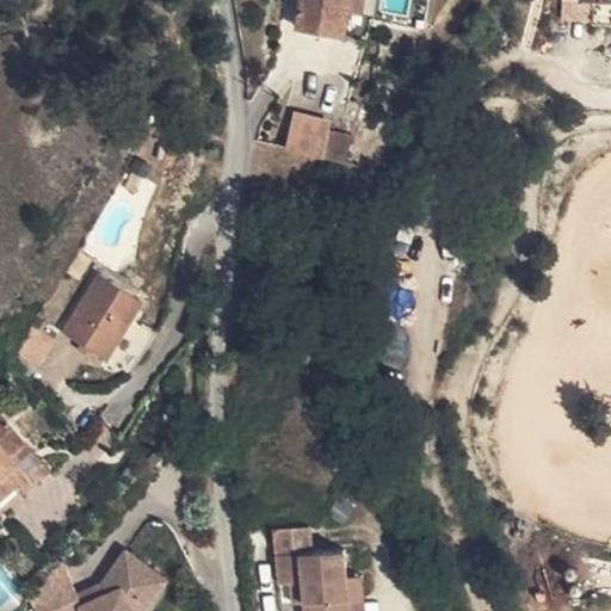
[(300,0),(296,30),(345,35),(349,14),(350,0),(300,0)]
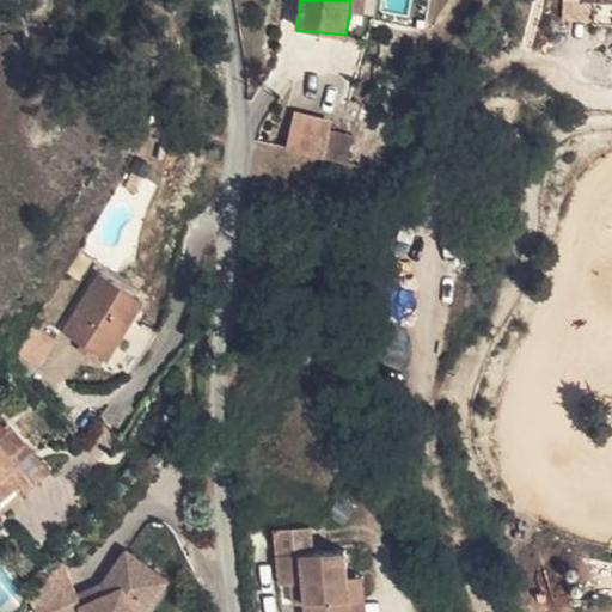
[(350,0),(349,14),(363,16),(365,0),(350,0)]
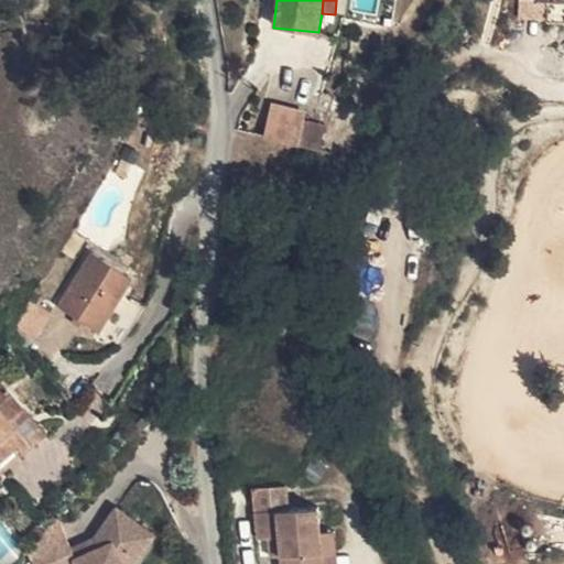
[(563,3),(546,3),(546,23),(563,23),(563,3)]
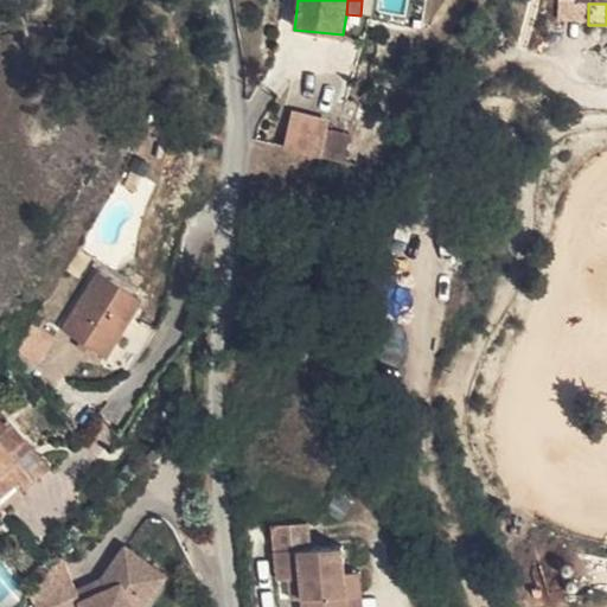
[(414,8),(411,26),(422,29),(425,10),(414,8)]
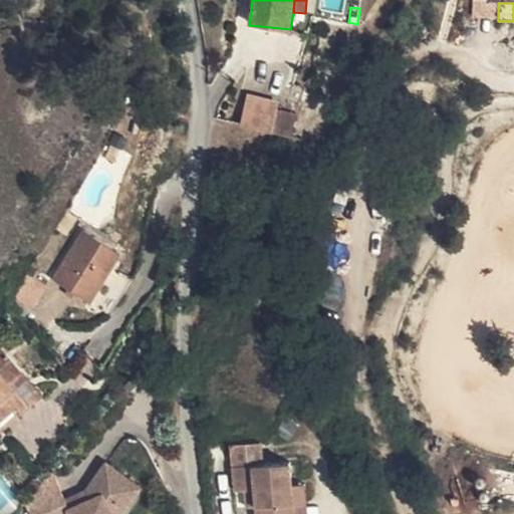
[(246,96),(238,126),(271,133),(277,103),(246,96)]
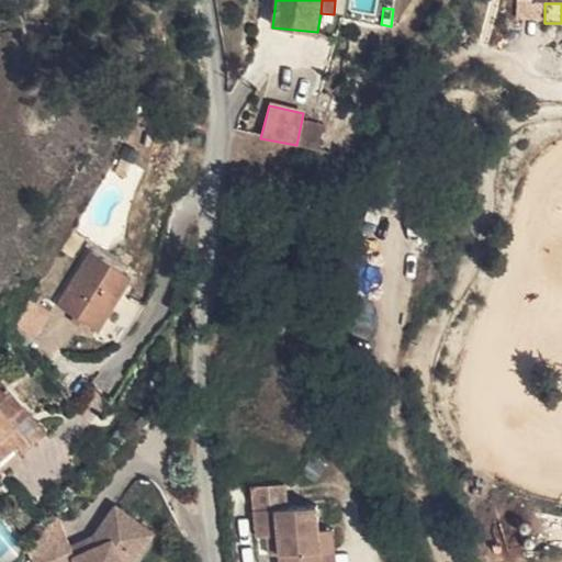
[(130,278),(90,254),(58,308),(98,330),(130,278)]
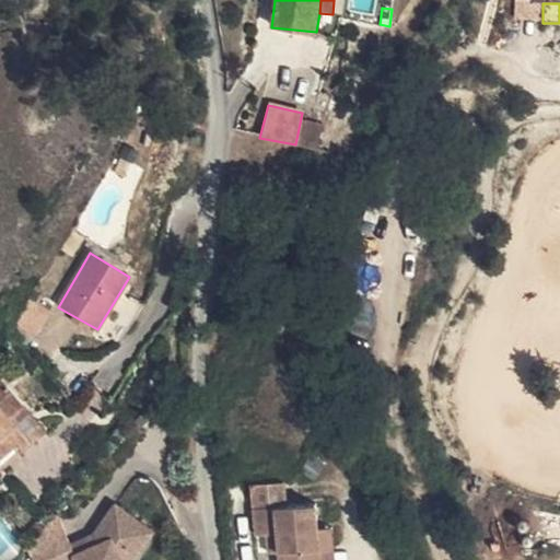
[(34,339),(49,313),(36,304),(39,298),(33,293),(12,327),(34,339)]
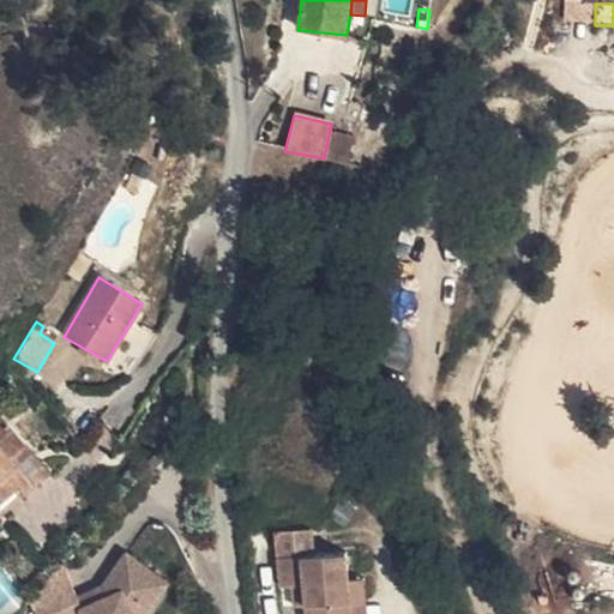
[(0,501),(44,464),(0,413),(0,501)]
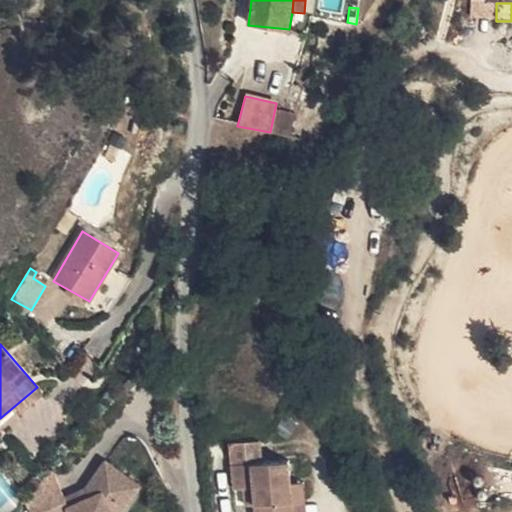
[(42,393),(37,387),(0,418),(0,427),(1,428),(42,393)]
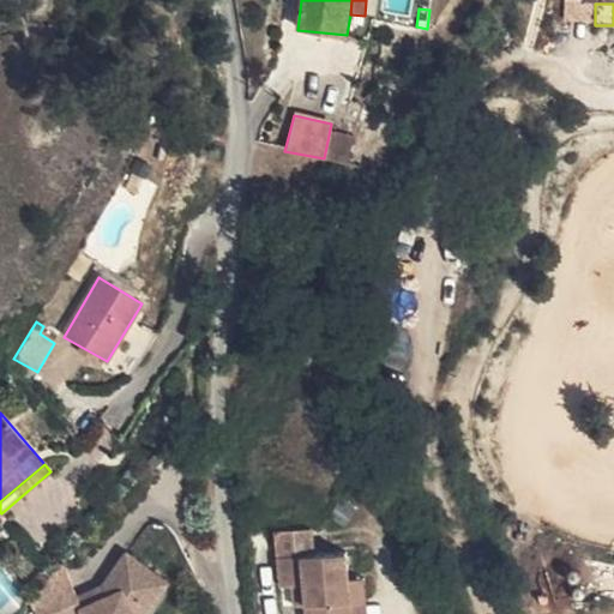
[(315,531),(275,534),(277,560),(318,557),(315,531)]
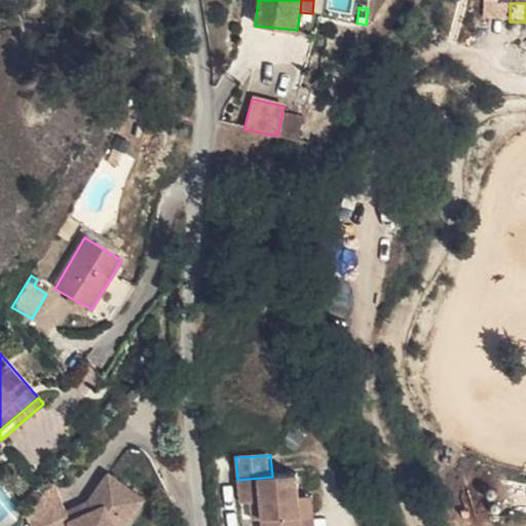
[(272,477),(237,480),(238,504),(250,503),(261,502),(262,519),(263,525),(301,525),(298,497),(296,475),(272,477)]
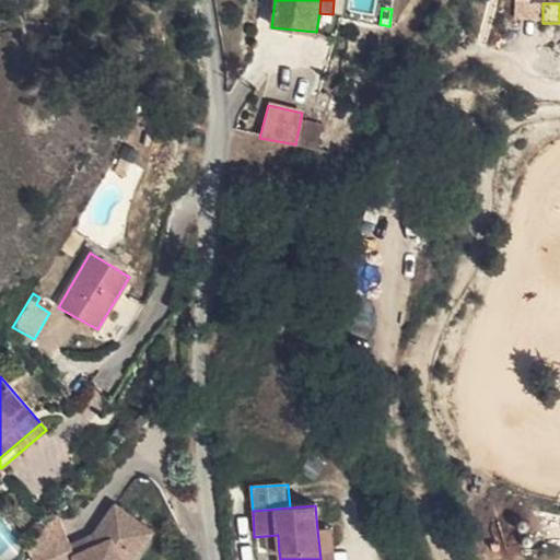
[(117,535),(136,527),(115,510),(91,539),(94,546),(117,535)]
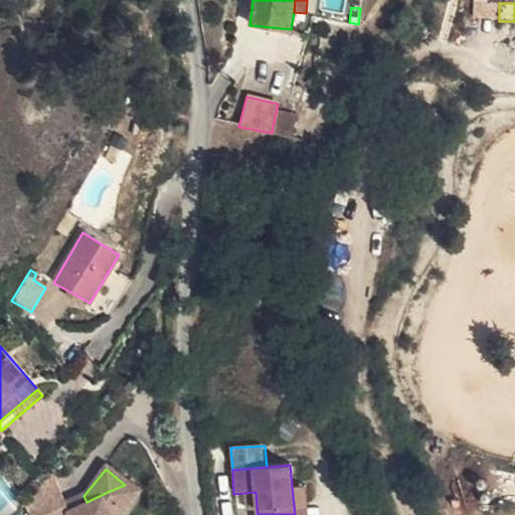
[(61,506),(48,477),(22,507),(25,514),(58,514),(64,512),(61,506)]
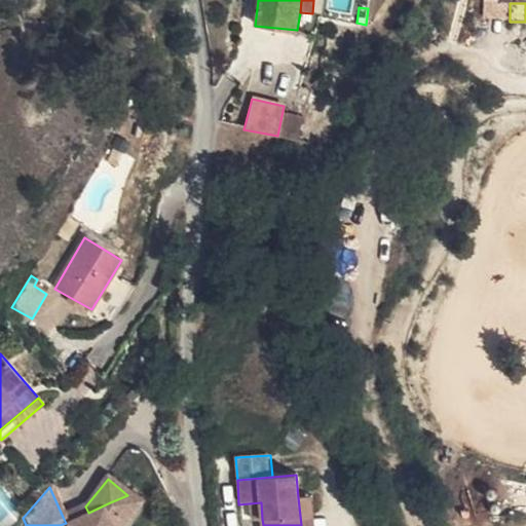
[(124,525),(141,506),(127,495),(110,502),(88,513),(89,515),(68,525),(66,523),(60,525),(124,525)]
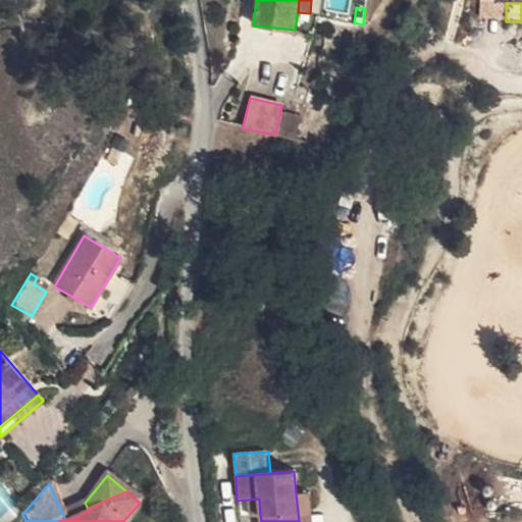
[(311,521),(309,492),(296,493),(299,521),(311,521)]
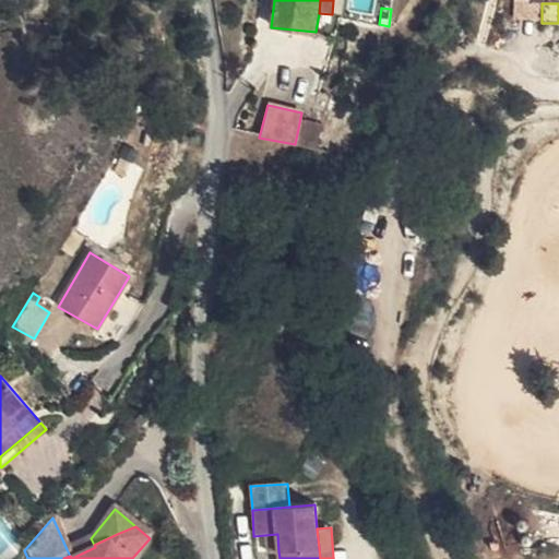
[(277,534),(265,535),(268,554),(278,551),(277,534)]
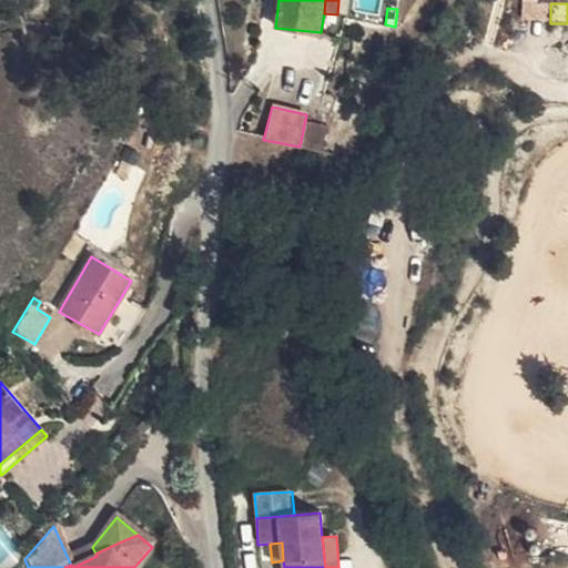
[(92,547),(68,558),(71,565),(95,554),(92,547)]
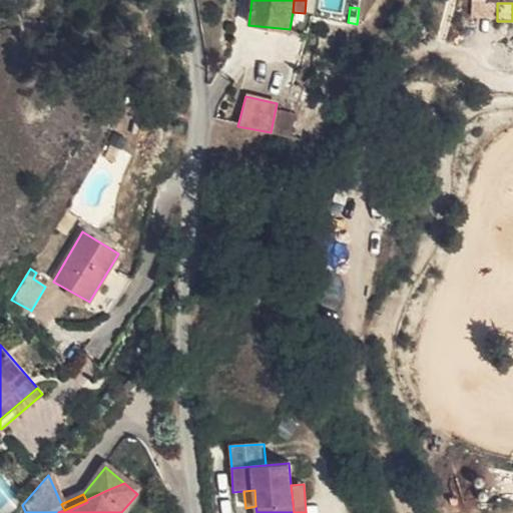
[(86,500),(64,510),(66,512),(87,502),(86,500)]
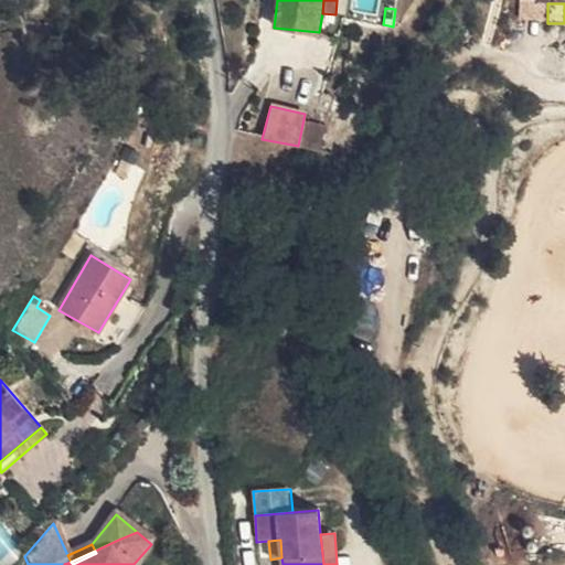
All buildings are outlined.
